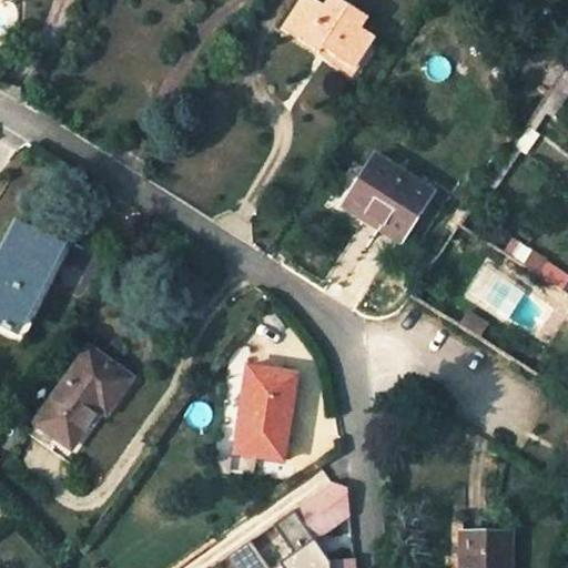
[(330,0),(326,7),(316,0),(302,0),(283,29),(320,51),(325,42),(334,48),(331,53),(353,68),(374,34),(361,26),(367,17),(342,0),(330,0)]
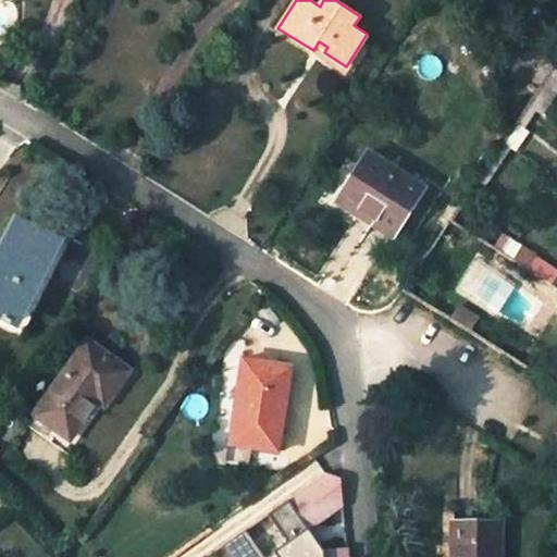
[(423,187),(369,152),(342,193),(375,214),(370,222),(392,236),(423,187)]
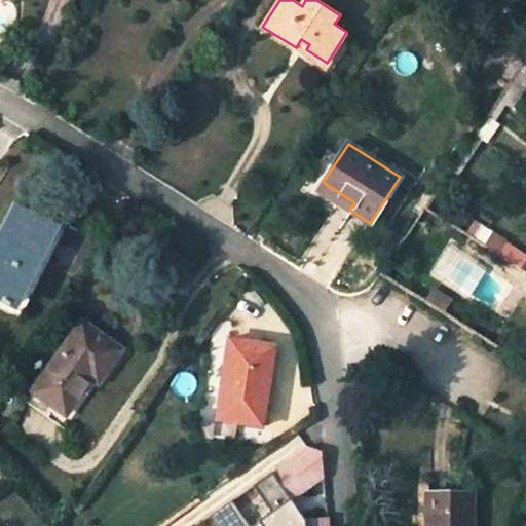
[(439,170),(433,181),(443,186),(449,177),(439,170)]
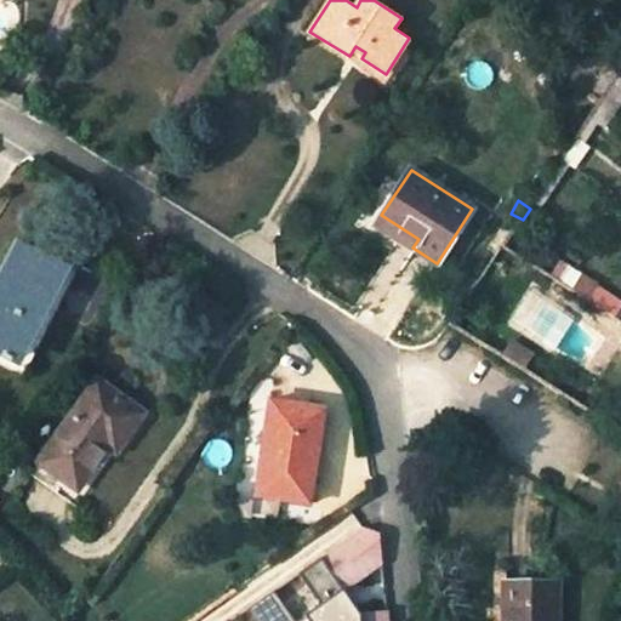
[(511,214),(508,211),(494,234),(508,241),(523,220),(511,214)]
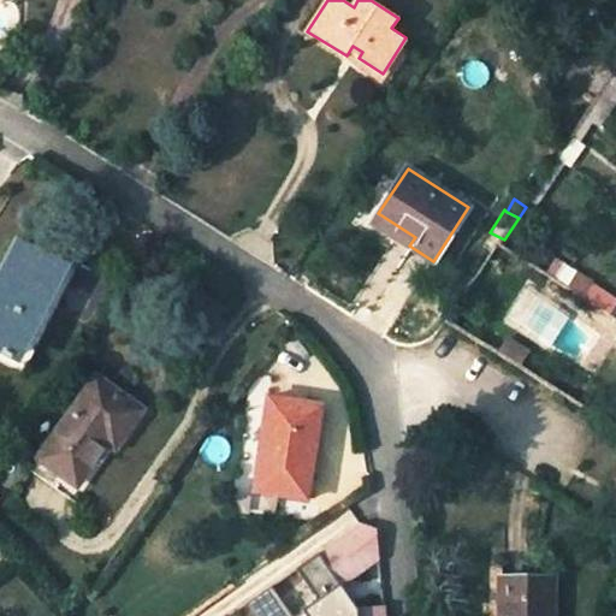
[(373,221),(409,246),(415,237),(378,213),(373,221)]
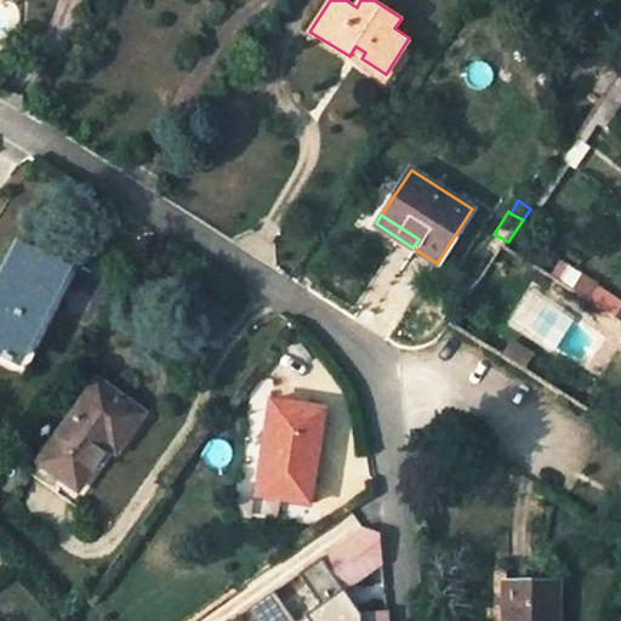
[(68,267),(20,241),(0,278),(0,353),(9,358),(24,328),(34,332),(68,267)]
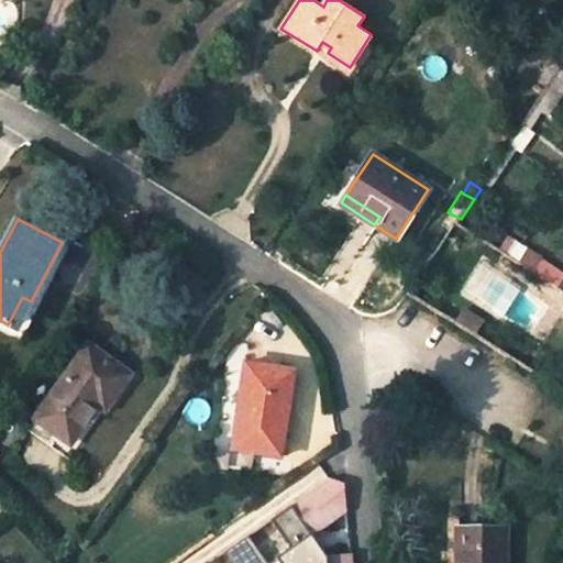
[(13,337),(22,341),(72,246),(62,242),(31,301),(13,337)]
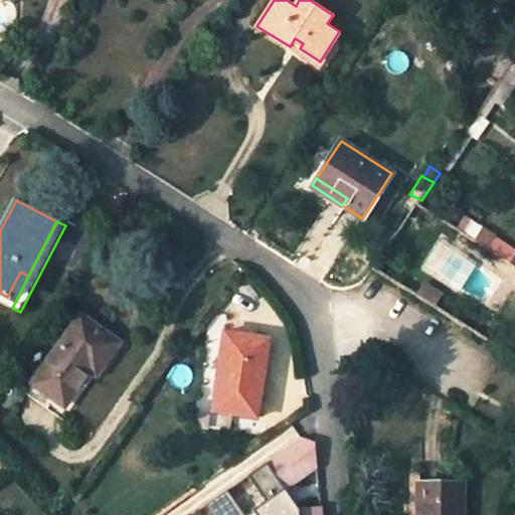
[(15,301),(28,276),(20,272),(7,297),(15,301)]
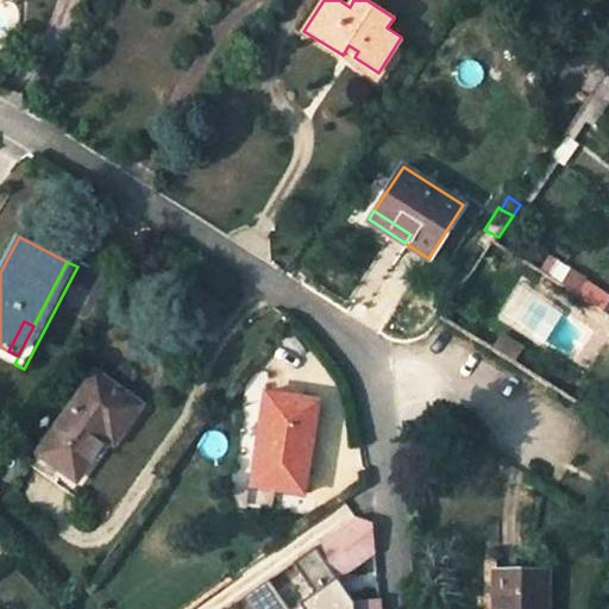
[(496,350),(518,363),(526,350),(504,337),(496,350)]
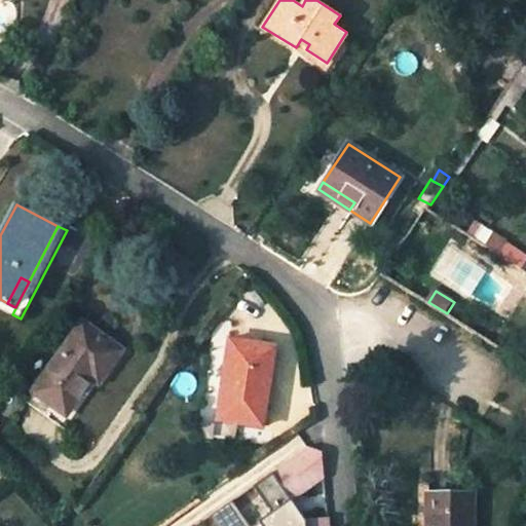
[(0,299),(0,307),(12,314),(15,307),(7,303),(0,299)]
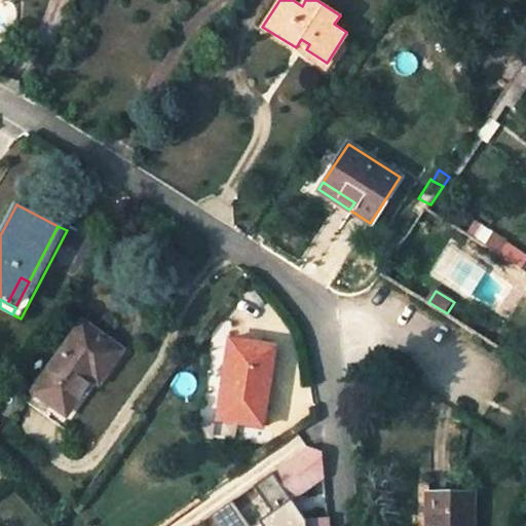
[(121,350),(85,325),(35,390),(66,413),(92,377),(99,382),(121,350)]
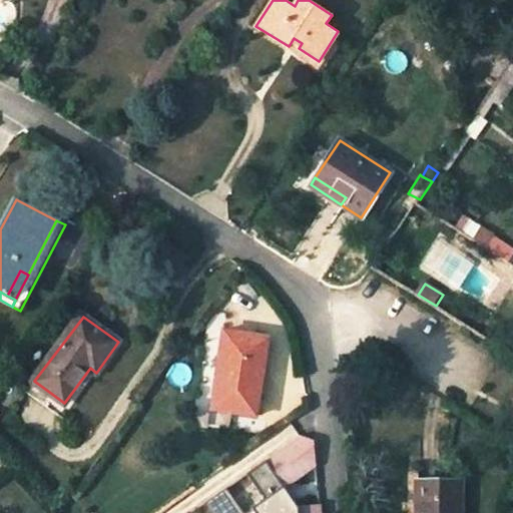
[(218,409),(255,415),(265,356),(258,355),(261,337),(226,333),(220,369),(224,369),(218,409)]
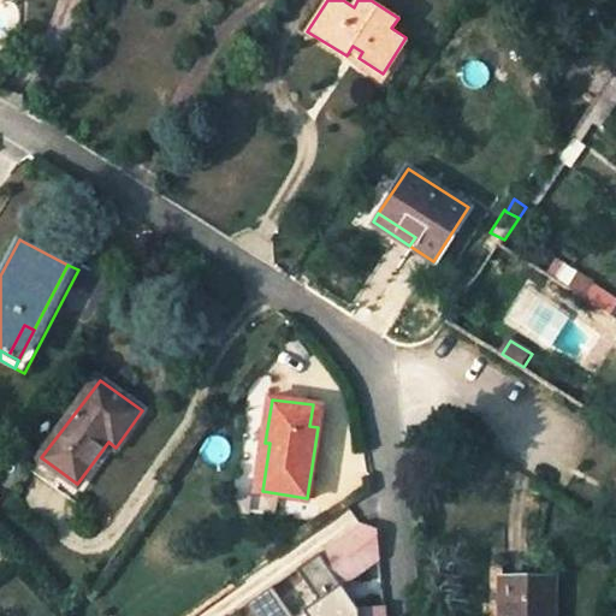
[(320,406),(313,404),(309,426),(318,427),(320,406)]
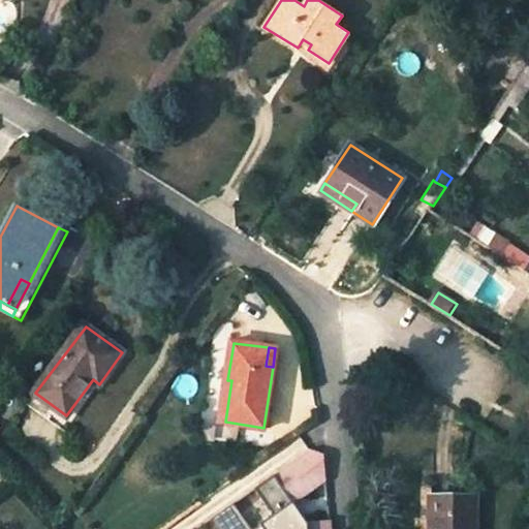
[(217,419),(225,422),(231,380),(227,380),(223,379),(217,419)]
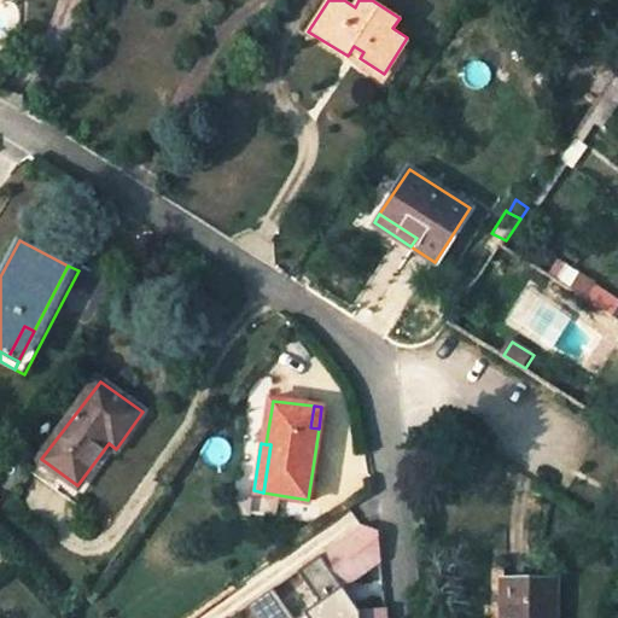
[(41,459),(34,470),(71,496),(77,485),(41,459)]
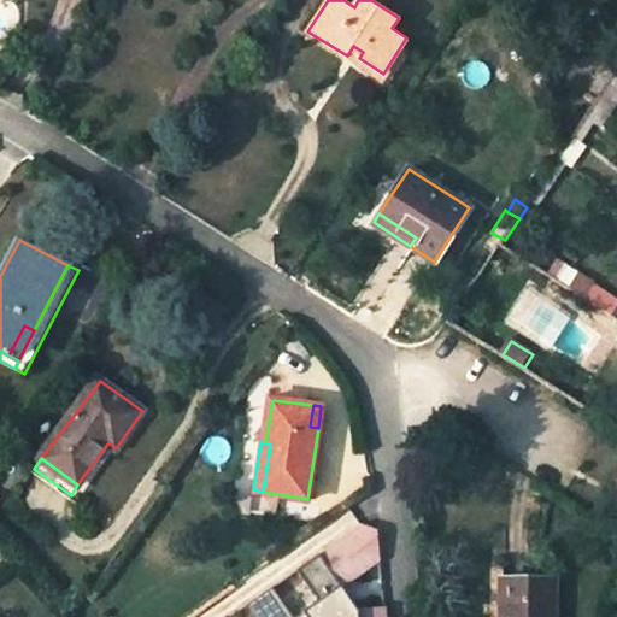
[(344,585),(380,558),(377,528),(363,521),(298,568),(319,597),(295,615),(293,611),(285,616),(386,616),(386,606),(360,609),(344,585)]
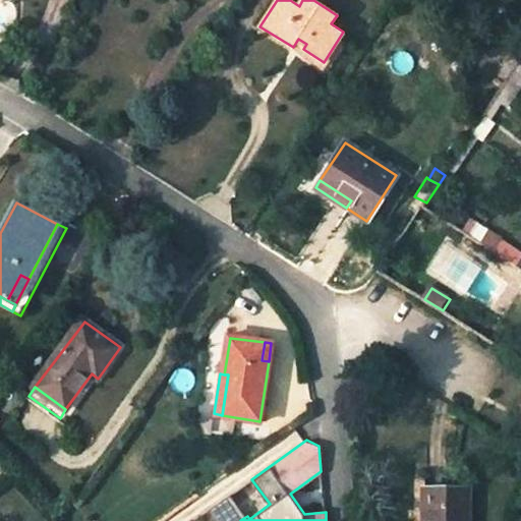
[(467,520),(468,489),(424,489),(423,477),(414,478),(414,495),(424,496),(424,510),(432,509),(431,520),(424,520),(467,520)]
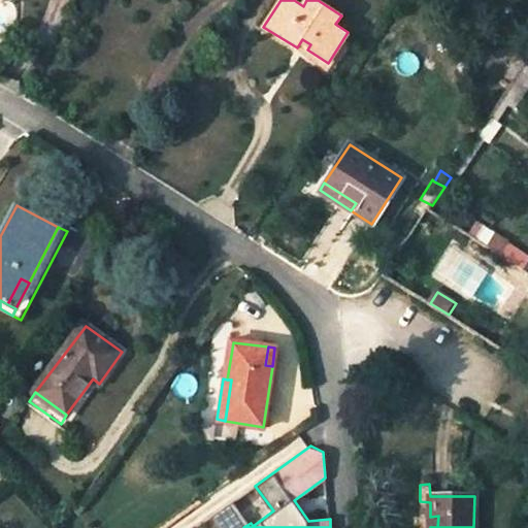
[(243,527),(251,523),(234,500),(210,517),(218,527),(243,527)]
